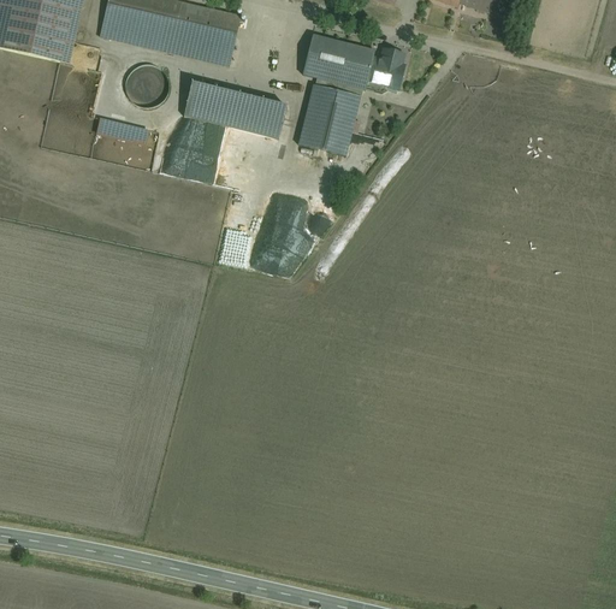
[(0,0),(0,43),(70,61),(86,0),(0,0)]
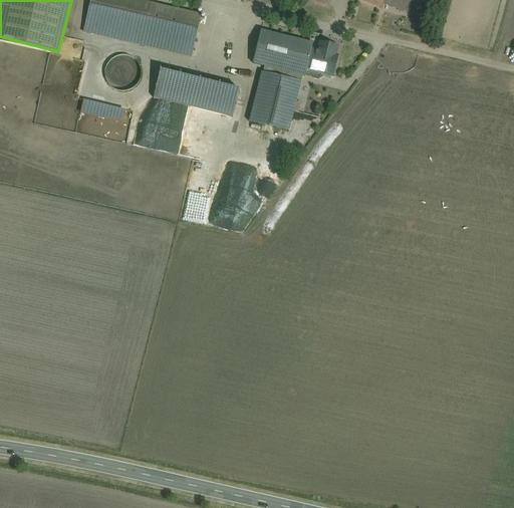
[(89,0),(82,29),(191,53),(201,12),(148,0),(89,0)]
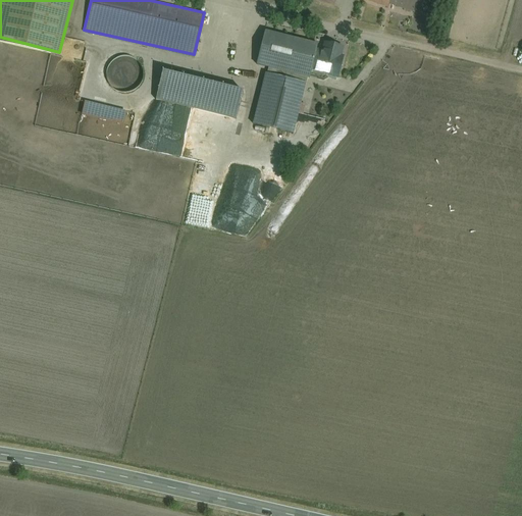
[(390,0),(389,5),(414,12),(418,0),(390,0)]
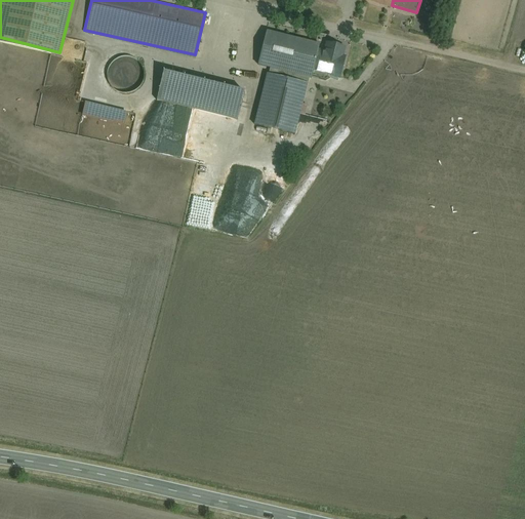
[(346,44),(326,39),(323,47),(320,46),(321,42),(266,28),(256,63),(312,77),(313,69),(340,76),(346,53),(344,52),(346,44)]
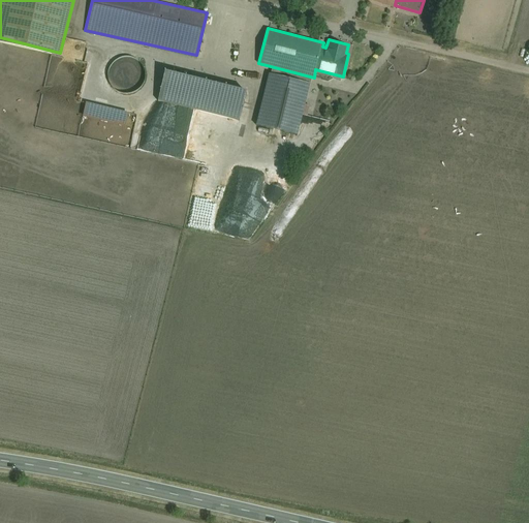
[(122,54),(116,56),(111,60),(107,65),(106,71),(107,78),(110,83),(114,87),(120,90),(125,91),(131,91),(137,88),(142,83),(145,77),(145,70),(144,64),(139,59),(134,55),(128,53),(122,54)]
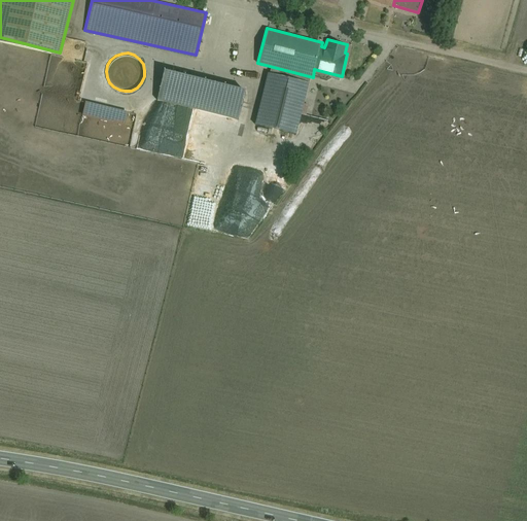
[(310,81),(268,72),(255,123),(296,133),(310,81)]
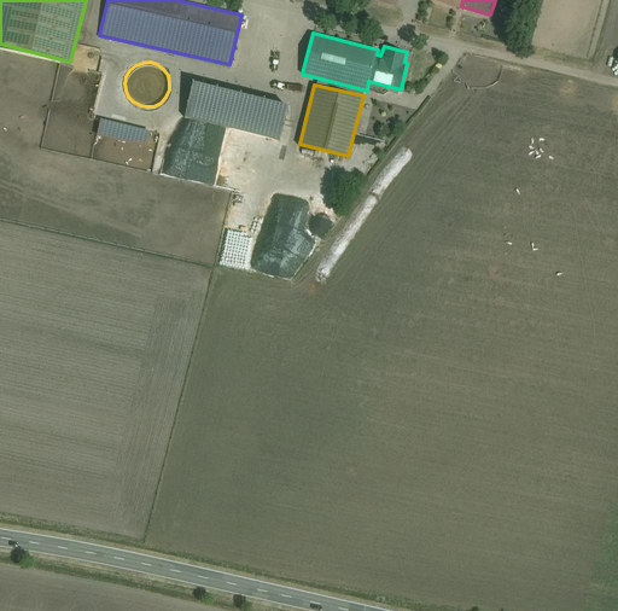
[(191,87),(184,116),(280,141),(289,111),(191,87)]
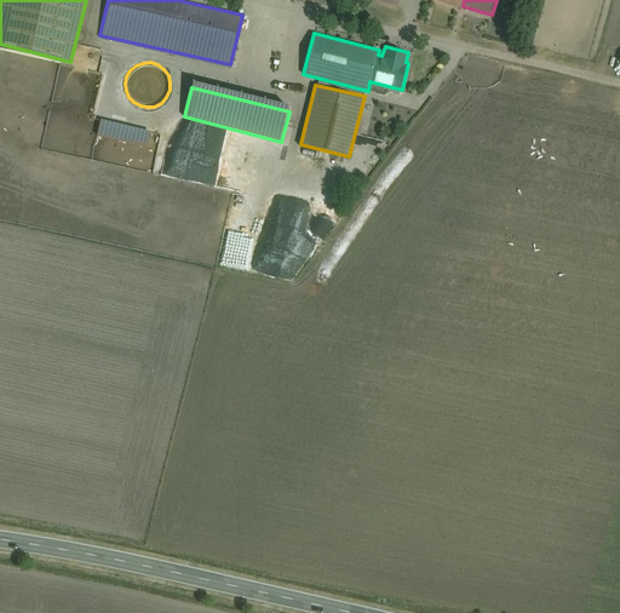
[(101,116),(96,133),(147,145),(150,129),(101,116)]
